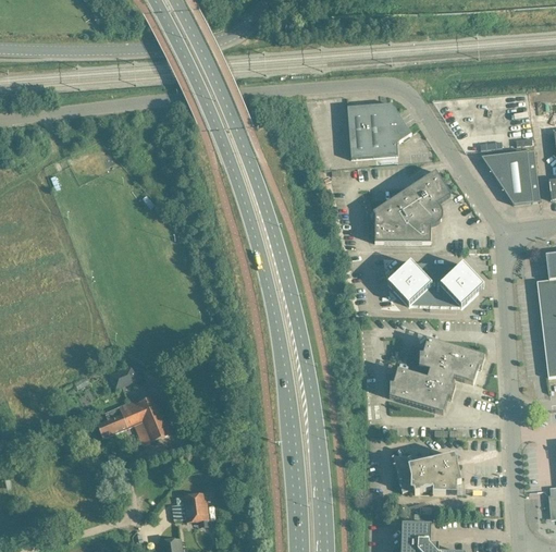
[(391,100),(390,101),(346,105),(350,156),(397,152),(396,140),(410,131),(391,100)]
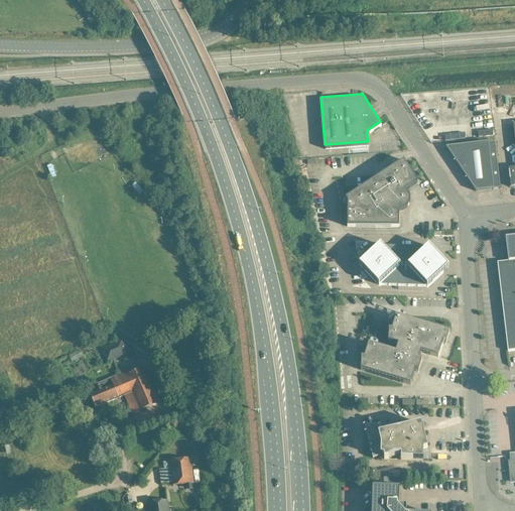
[(494,137),(445,142),(475,186),(499,183),(494,137)]
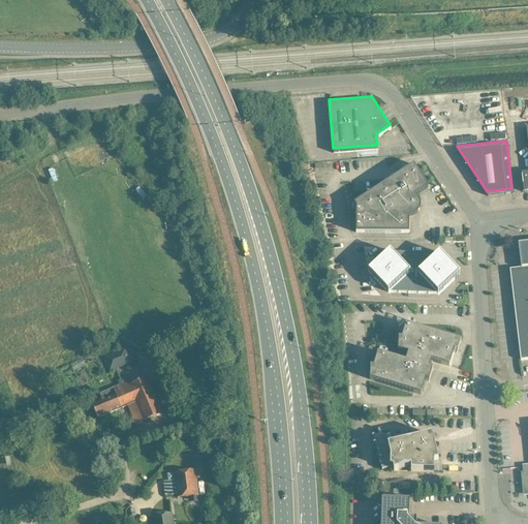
[(408,228),(408,213),(410,212),(412,212),(413,211),(414,211),(415,210),(417,208),(417,207),(418,206),(420,205),(420,204),(420,203),(420,201),(420,199),(420,197),(418,196),(417,194),(416,193),(415,192),(414,191),(427,183),(429,184),(413,160),(352,199),(355,204),(354,227),(408,228)]
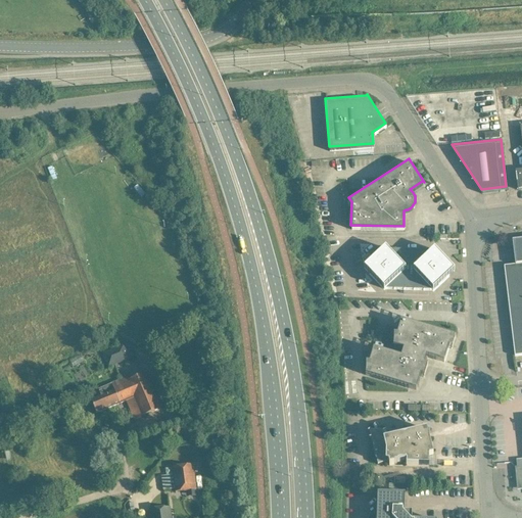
[(503,262),(514,351),(521,350),(521,234),(512,236),(514,261),(503,262)]
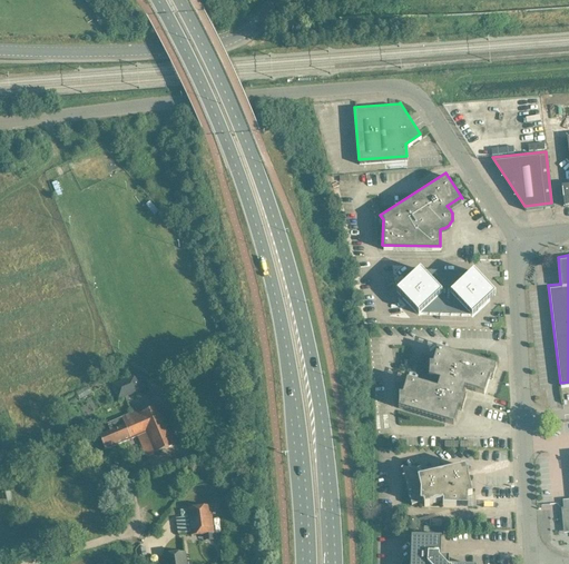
[(494,290),(489,285),(472,267),(419,265),(396,287),(418,309),(471,312),(494,290)]
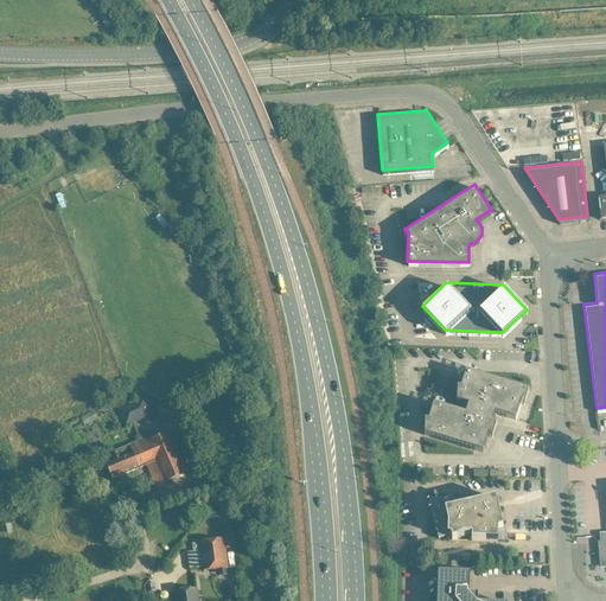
[(523,400),(527,388),(528,387),(465,368),(460,383),(457,383),(455,396),(455,397),(467,401),(495,409),(515,415),(520,398),(523,400)]
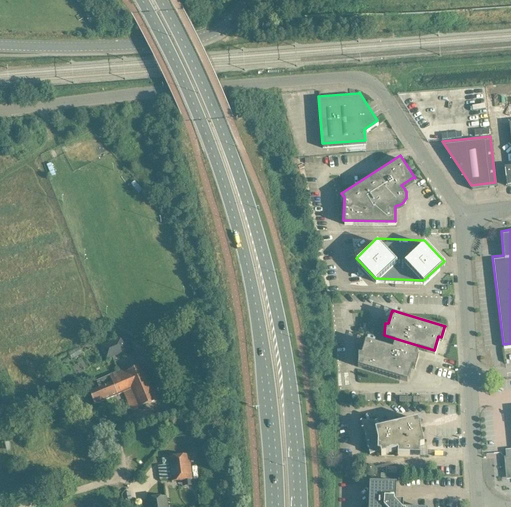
[(125,346),(120,332),(99,342),(105,355),(125,346)]
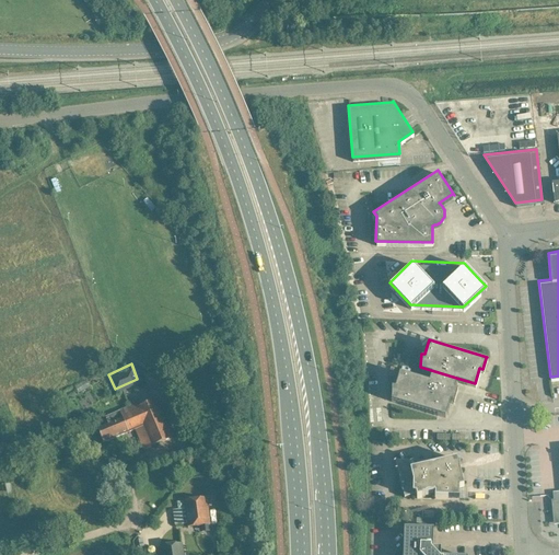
[(453,400),(456,389),(457,388),(454,386),(456,378),(431,370),(429,379),(399,369),(395,384),(391,383),(391,395),(391,397),(445,414),(450,399),(453,400)]
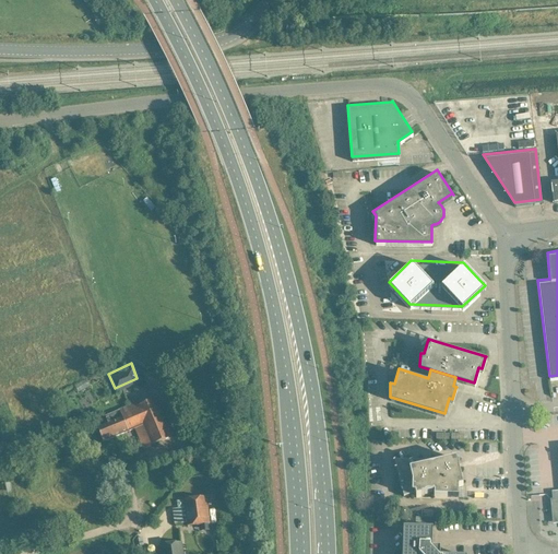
[(137,398),(94,416),(104,437),(135,424),(144,445),(173,433),(156,395),(139,402),(137,398)]
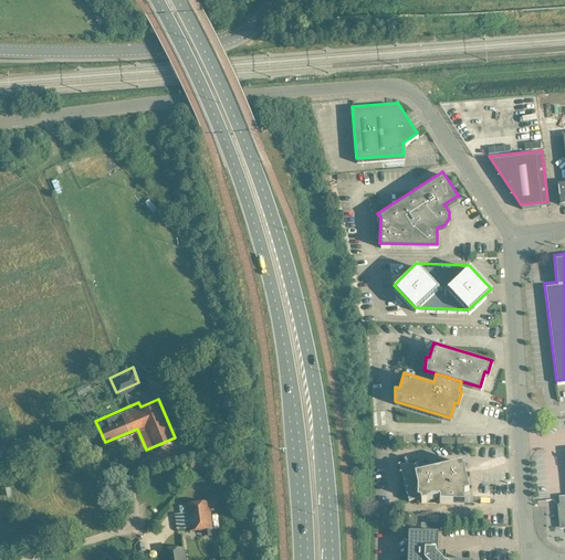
[(471,499),(472,487),(468,487),(464,471),(464,463),(462,463),(461,460),(449,462),(399,461),(408,497),(419,495),(420,498),(439,494),(439,498),(463,499),(471,499)]
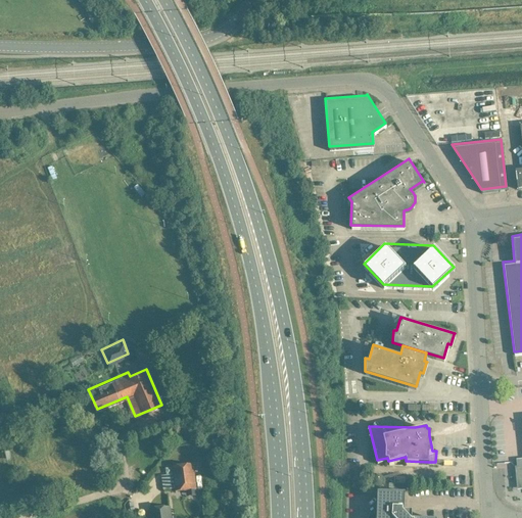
[(193,460),(172,463),(175,488),(196,485),(193,460)]
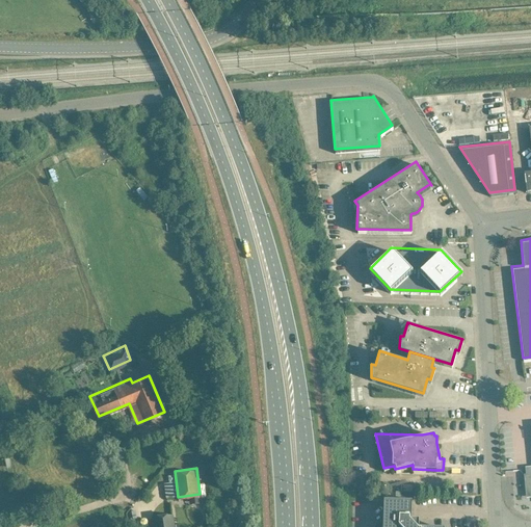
[(419,525),(419,517),(410,516),(412,498),(383,498),(381,526),(443,526),(444,525),(419,525)]
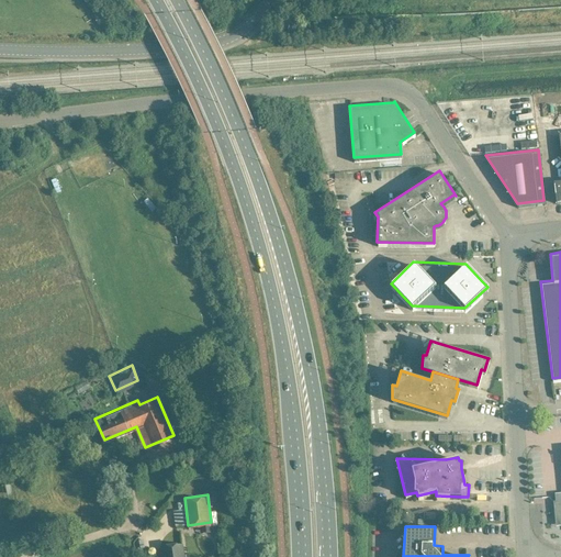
[(183,556),(181,541),(160,544),(161,556),(183,556)]
